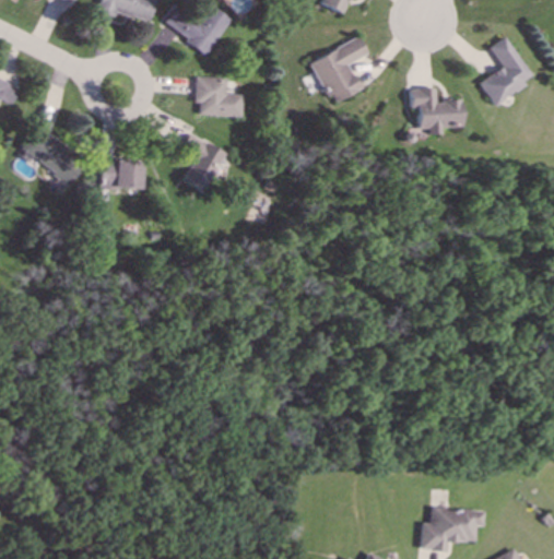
[(157,0),(102,0),(99,11),(116,15),(117,13),(152,22),(157,0)]
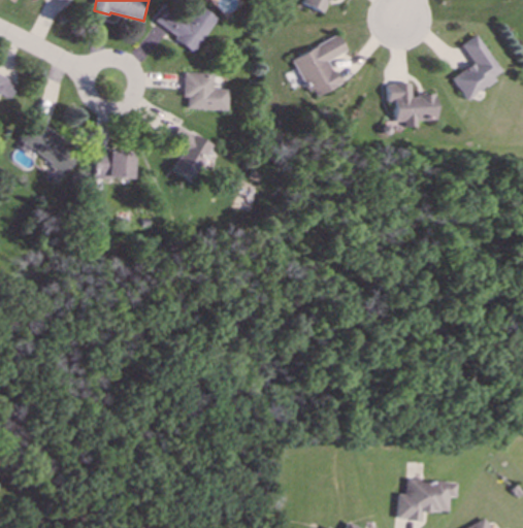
[(303,0),(301,4),(325,14),(331,0),(303,0)]
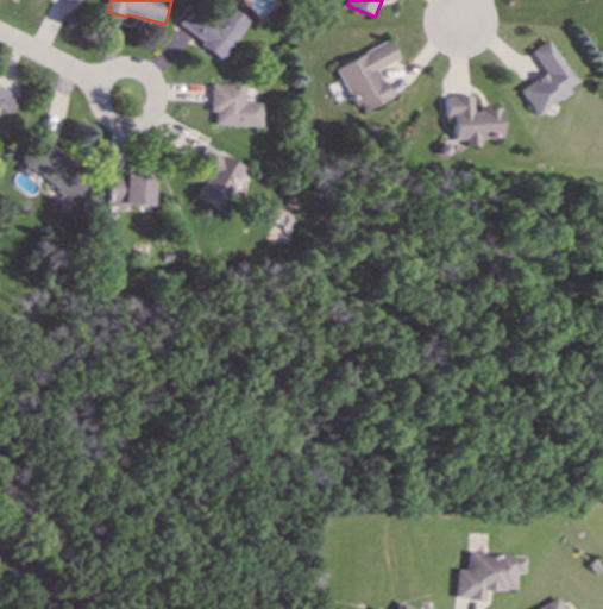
[(178,25),(226,60),(253,20),(232,6),(219,25),(193,6),(178,25)]
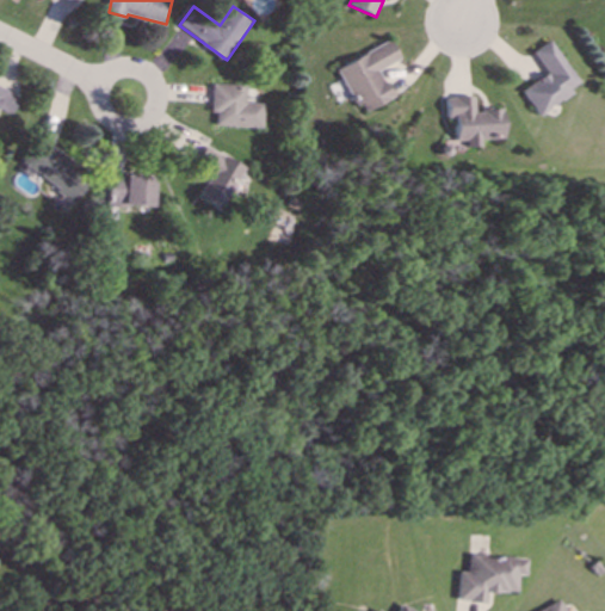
[(340,68),(364,115),(396,98),(383,71),(403,60),(394,41),(340,68)]
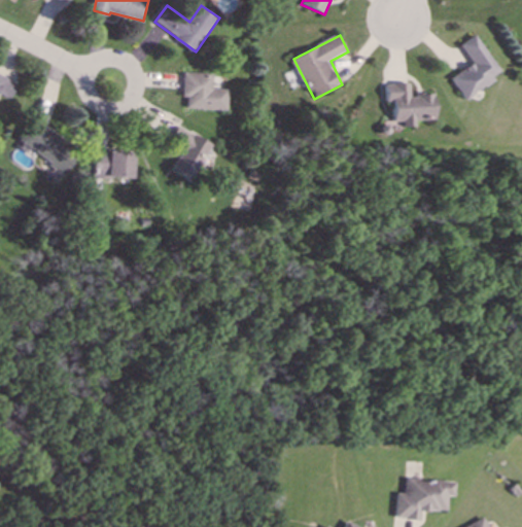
[(466,100),(505,74),(478,35),(462,45),(475,63),(453,78),(466,100)]
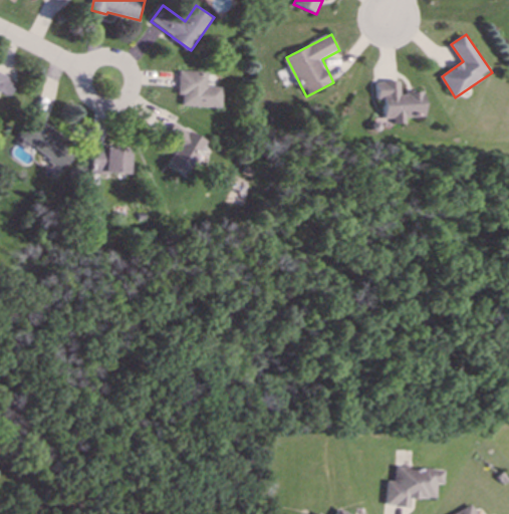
[(224,107),(224,87),(209,87),(209,72),(181,71),(180,95),(185,95),(184,106),(224,107)]
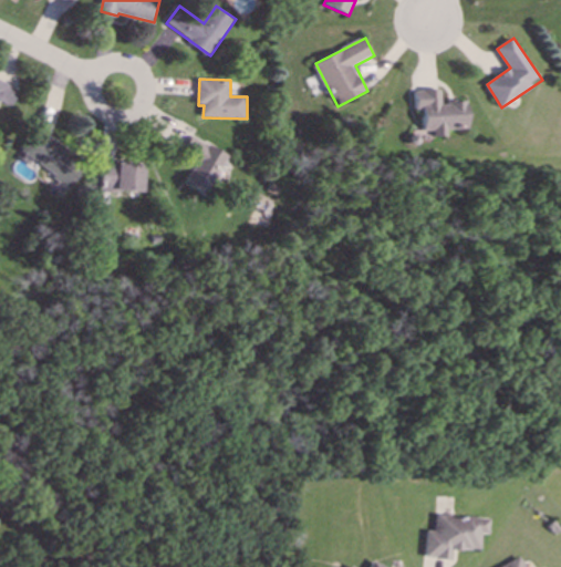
[(0,80),(0,100),(16,107),(23,91),(0,80)]
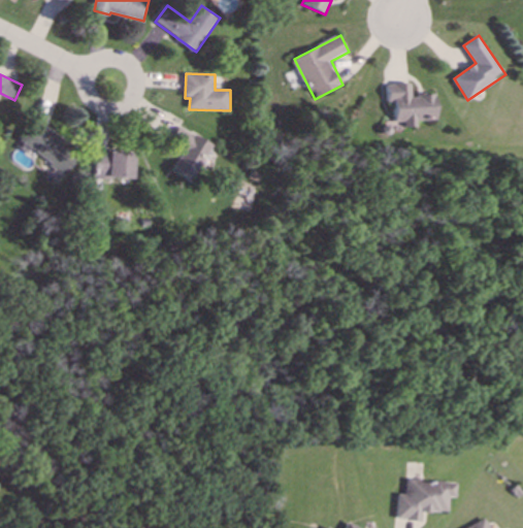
[(437,121),(437,95),(413,96),(413,84),(389,85),(389,101),(395,101),(396,122),(405,122),(406,128),(418,127),(418,121),(437,121)]
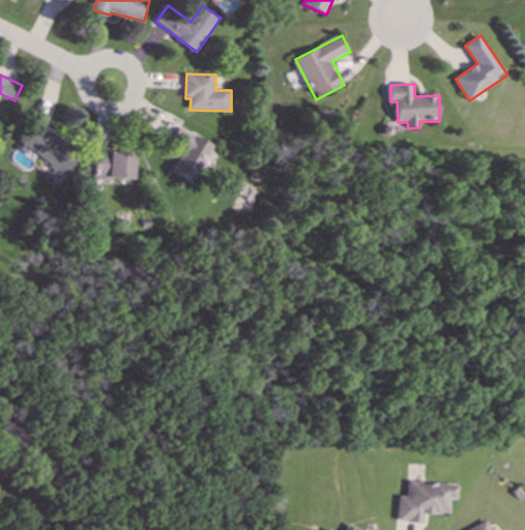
[(21,144),(67,174),(80,155),(33,125),(21,144)]
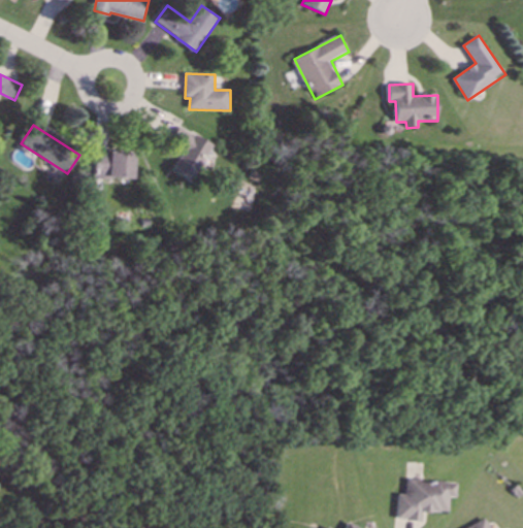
[(211,144),(180,127),(170,144),(184,152),(173,171),(192,182),(211,144)]
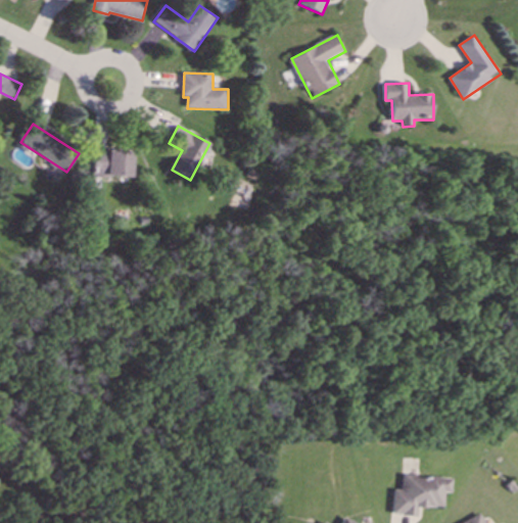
[(133,178),(135,150),(95,148),(94,177),(133,178)]
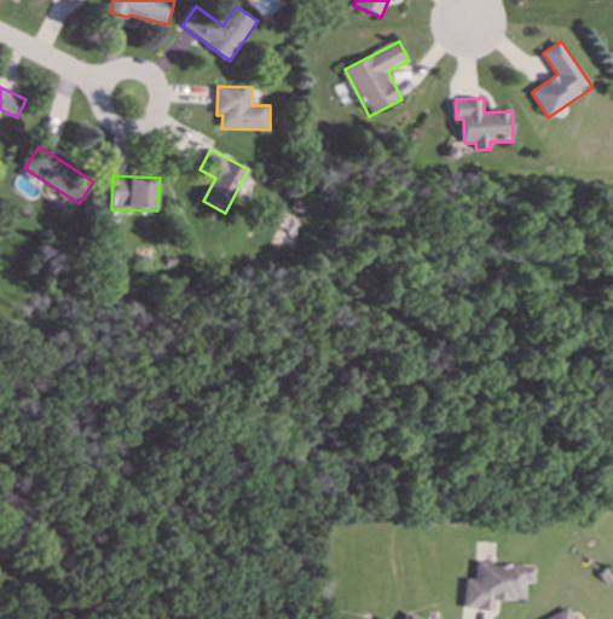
[(537,567),(479,562),(478,580),(469,579),(467,609),(497,612),(497,600),(527,602),(528,583),(536,584),(537,567)]
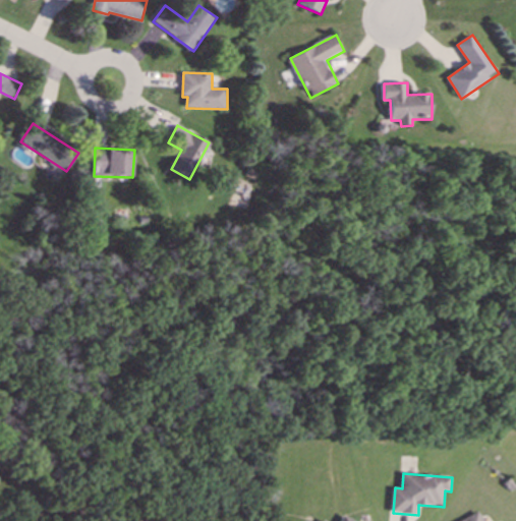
[(463,520),(483,520),(479,512),(463,520)]
